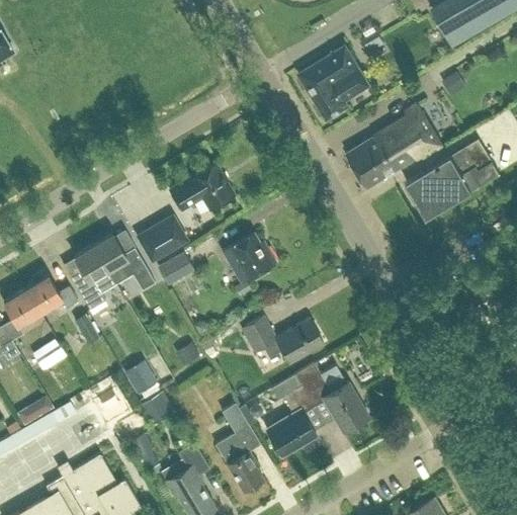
[(516,0),(444,0),(430,9),(453,48),(516,11),(516,0)]
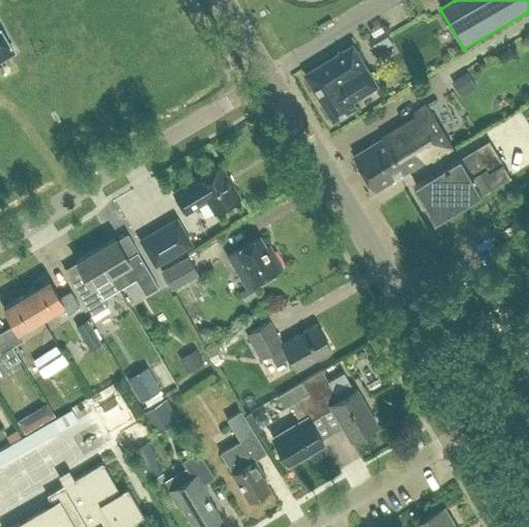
[(0,61),(13,53),(0,30),(0,61)]
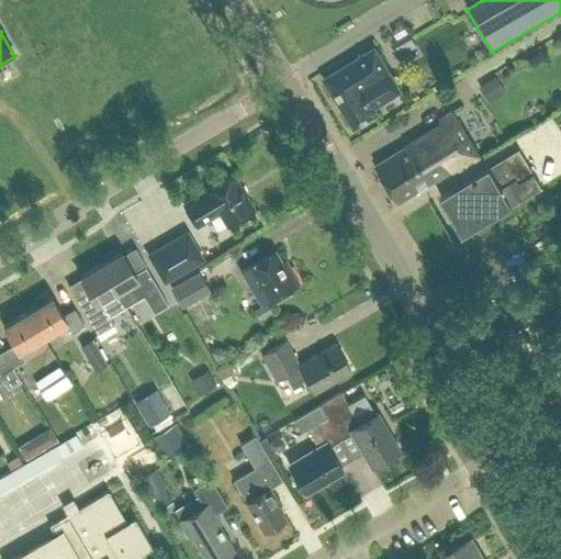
[(376,110),(402,92),(376,48),(324,80),(355,131),(379,115),(376,110)]
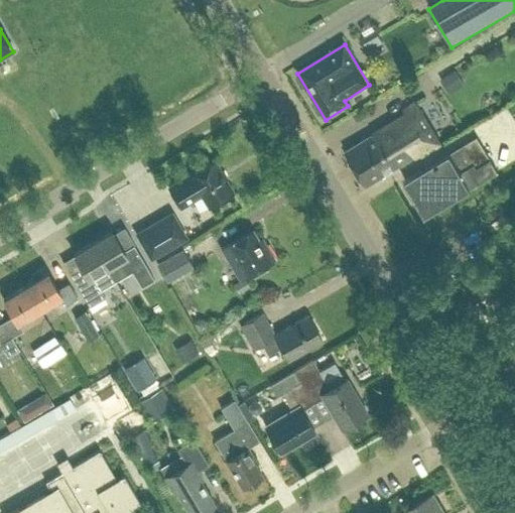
[(451,80),(456,95),(470,90),(464,75),(451,80)]
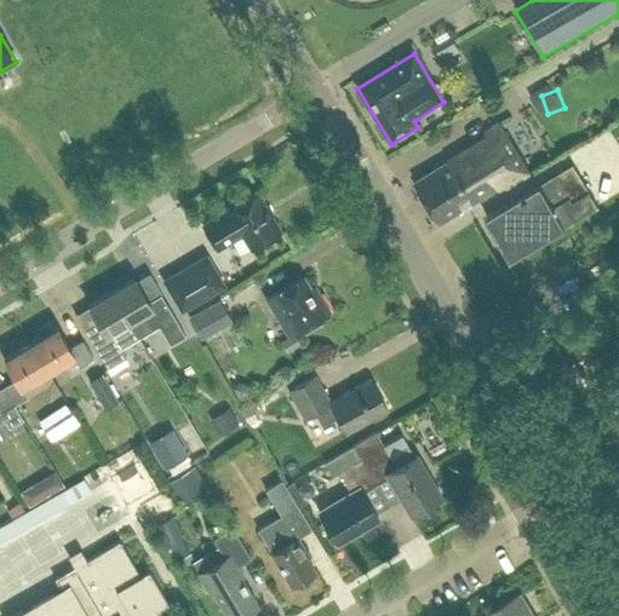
[(509,190),(531,176),(500,126),(486,134),(488,139),(416,183),(441,225),(505,185),(509,190)]
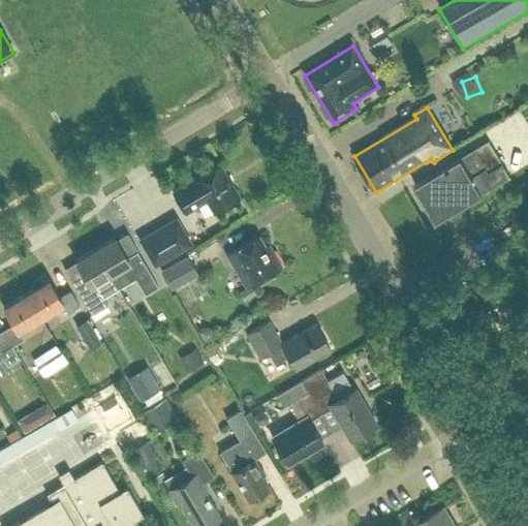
[(510,178),(489,142),(415,187),(429,210),(427,212),(431,219),(434,218),(436,222),(510,178)]
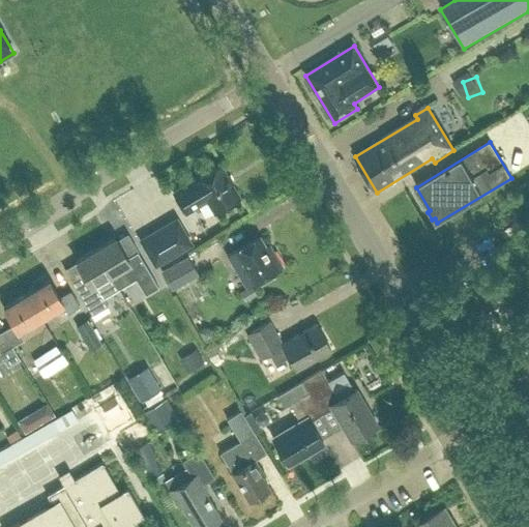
[(185,214),(207,202),(214,214),(240,199),(221,167),(196,181),(195,180),(173,193),(185,214)]
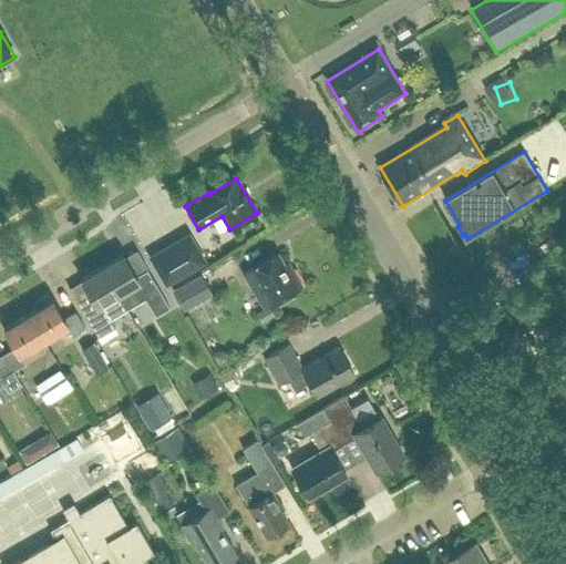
[(538,218),(543,229),(559,224),(555,212),(538,218)]
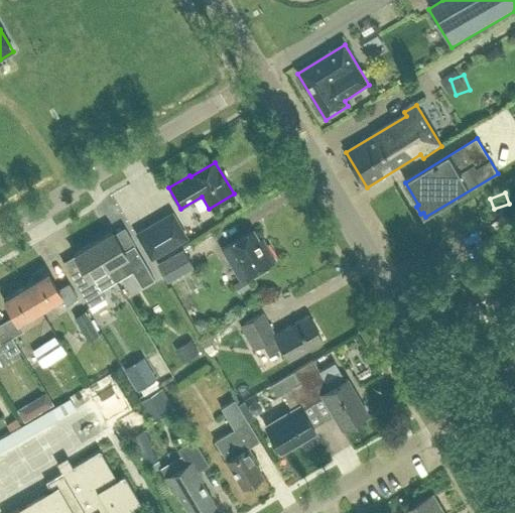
[(171,215),(136,236),(151,260),(186,240),(171,215)]
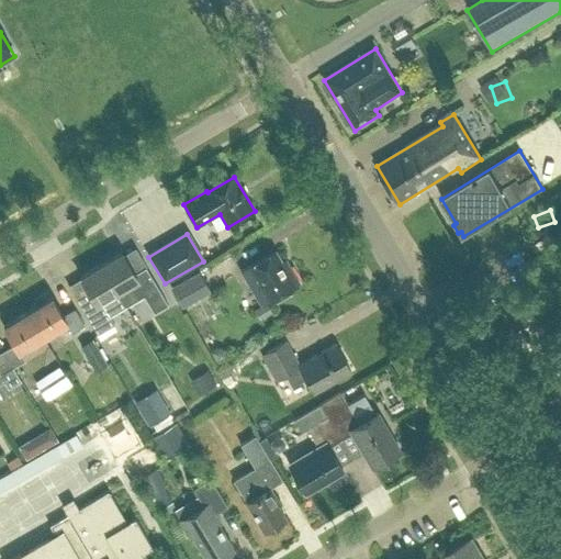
[(285,270),(275,253),(242,272),(262,306),(299,284),(290,268),(285,270)]
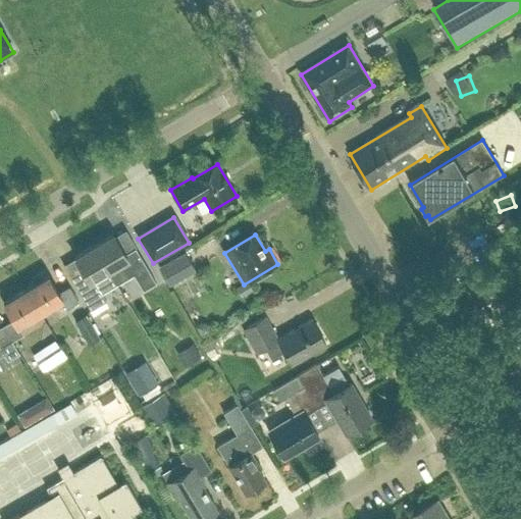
[(94,248),(108,272),(116,286),(134,276),(143,292),(156,283),(148,269),(136,249),(124,256),(113,236),(94,248)]
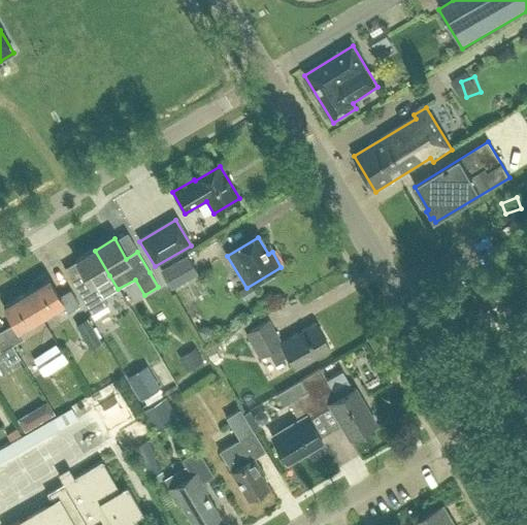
[(109,275),(95,251),(75,261),(88,282),(76,288),(88,308),(92,315),(107,305),(95,285),(109,275)]
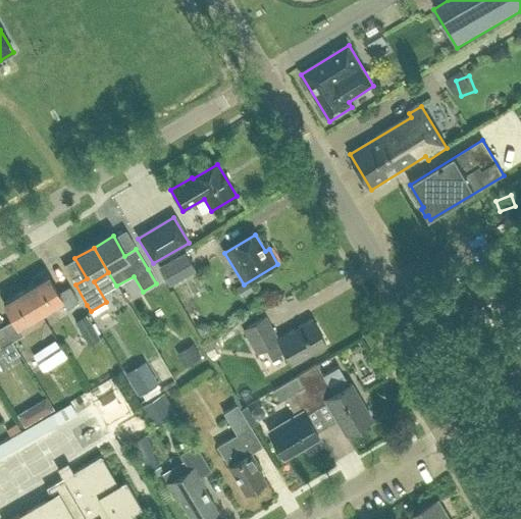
[(185,255),(158,269),(168,288),(195,273),(185,255)]
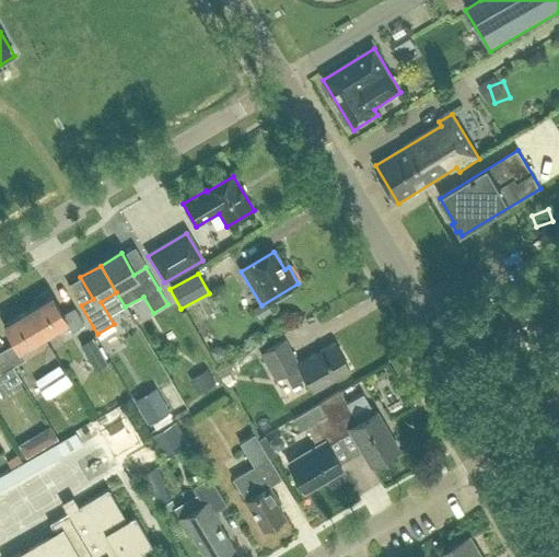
[(27,313),(42,337),(65,323),(70,333),(83,325),(73,310),(61,316),(51,299),(27,313)]
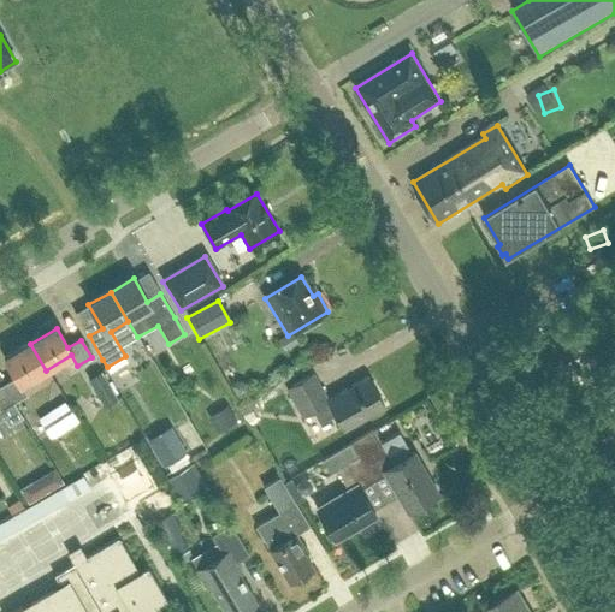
[(46,370),(30,344),(3,360),(15,379),(3,386),(13,404),(25,397),(19,386),(46,370)]
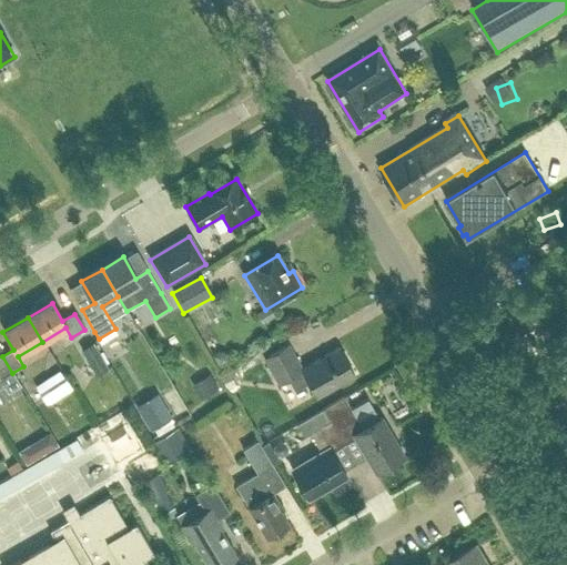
[(80,352),(97,379),(109,372),(93,344),(80,352)]
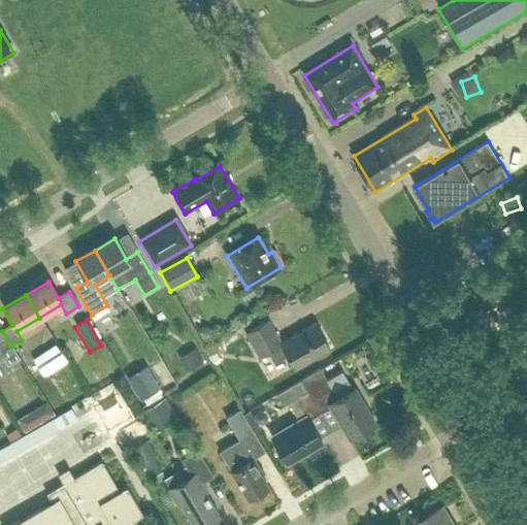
[(330,350),(316,325),(282,345),(268,322),(245,335),(260,359),(282,347),(295,370),(330,350)]
